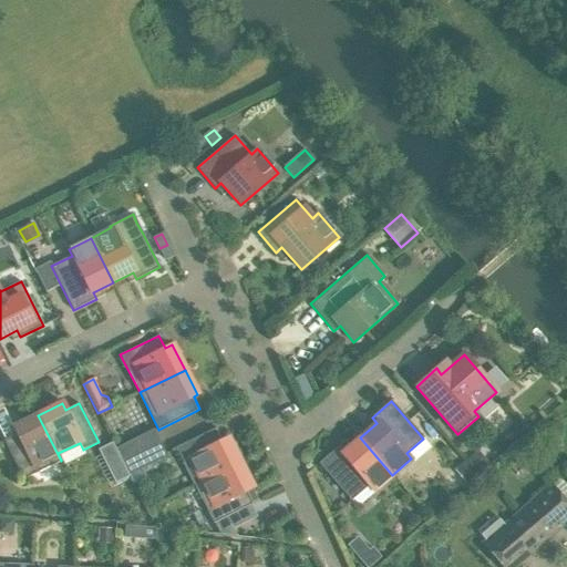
[(61,461),(38,415),(13,428),(17,434),(3,441),(23,480),(61,461)]
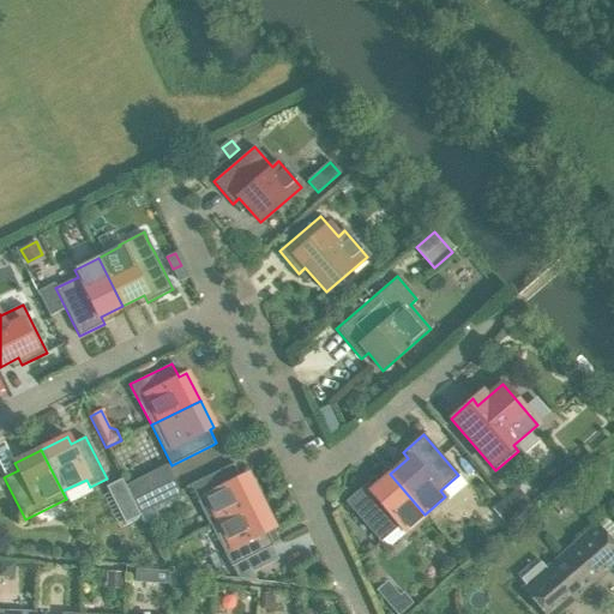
[(210,527),(259,501),(246,475),(239,479),(232,464),(190,486),(210,527)]
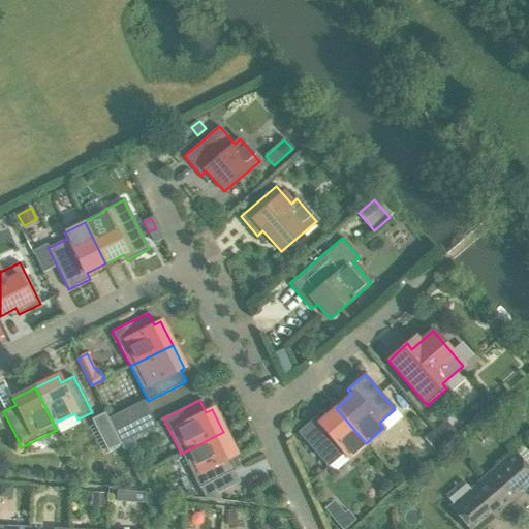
[(109,419),(114,431),(148,413),(143,402),(109,419)]
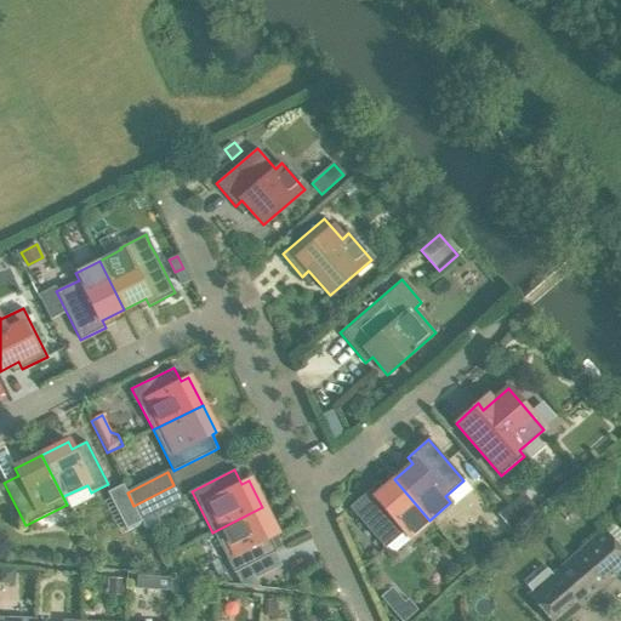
[(429,520),(394,479),(375,496),(370,489),(349,507),(385,548),(404,533),(409,539),(429,520)]
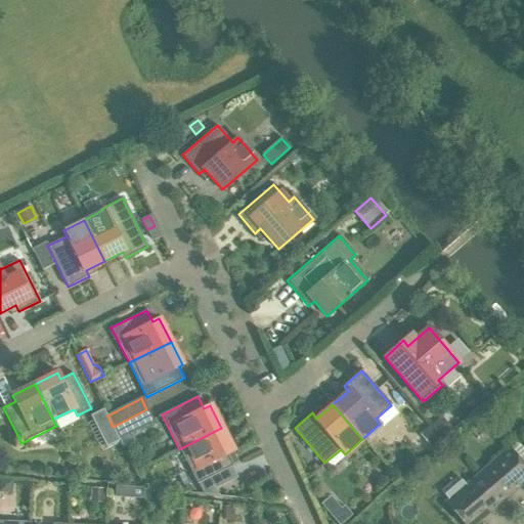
[(119,440),(103,408),(90,416),(105,446),(119,440)]
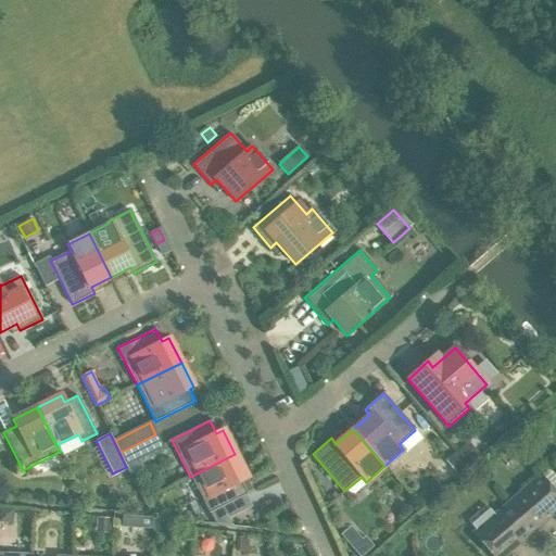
[(162,446),(155,434),(119,453),(126,465),(162,446)]
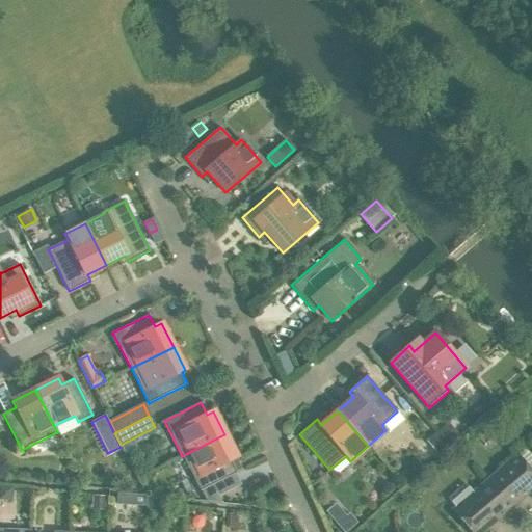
[(459,434),(448,422),(437,432),(448,445),(459,434)]
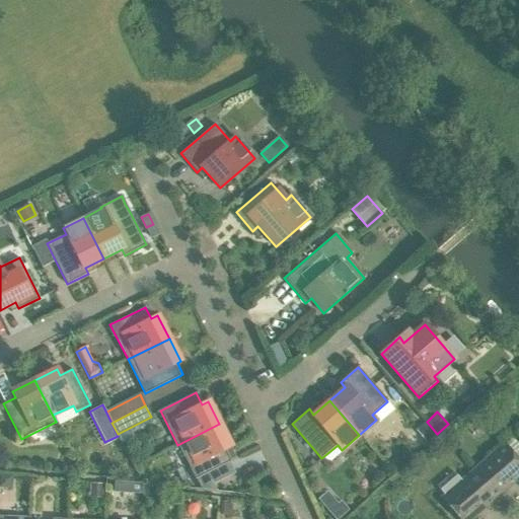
[(417,430),(427,442),(437,434),(427,422),(417,430)]
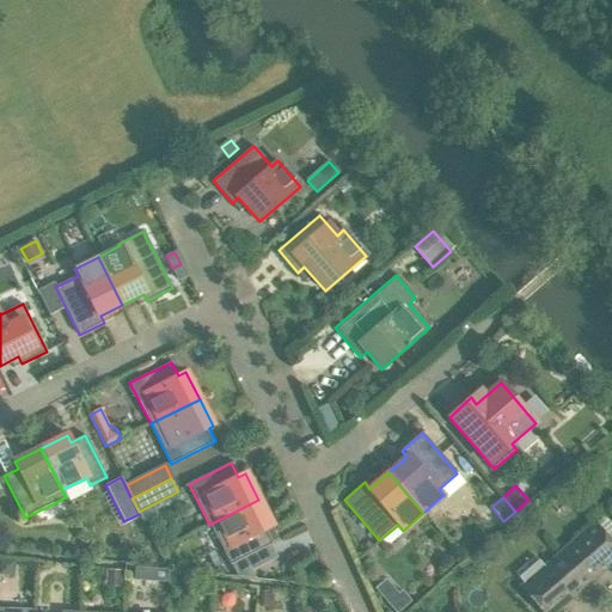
[(232,564),(237,576),(255,579),(244,557),(271,544),(265,530),(273,526),(258,500),(209,525),(231,564),(232,564)]
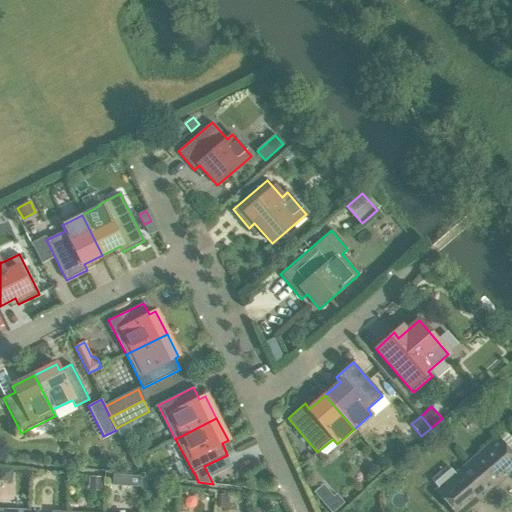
[(511,454),(497,438),(469,462),(491,488),(511,469),(511,454)]
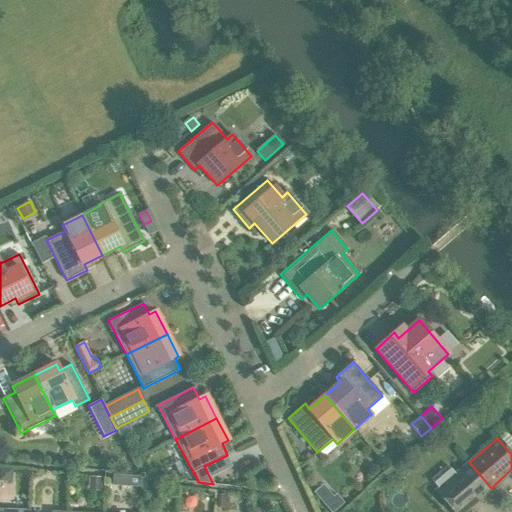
[(462,511),(491,488),(469,462),(455,474),(448,465),(431,479),(439,488),(436,491),(454,511),(462,511)]
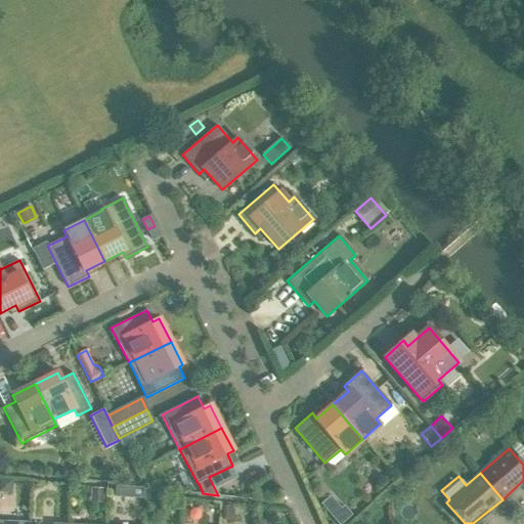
[(0,480),(0,486),(0,491),(12,492),(12,480),(0,480)]
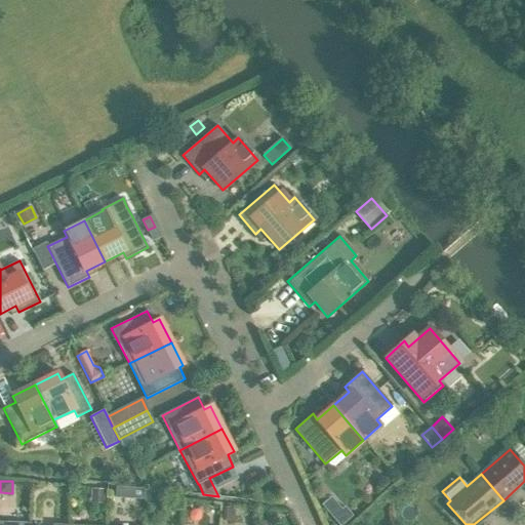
[(117,488),(116,498),(130,498),(131,488),(117,488)]
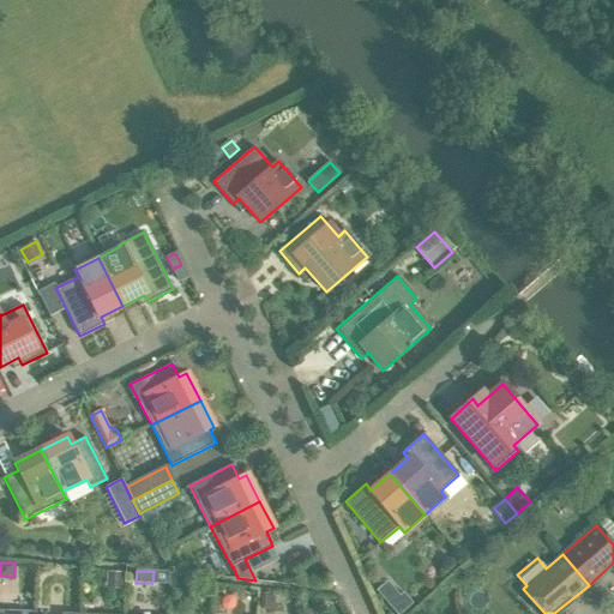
[(108,573),(107,584),(121,584),(122,575),(108,573)]
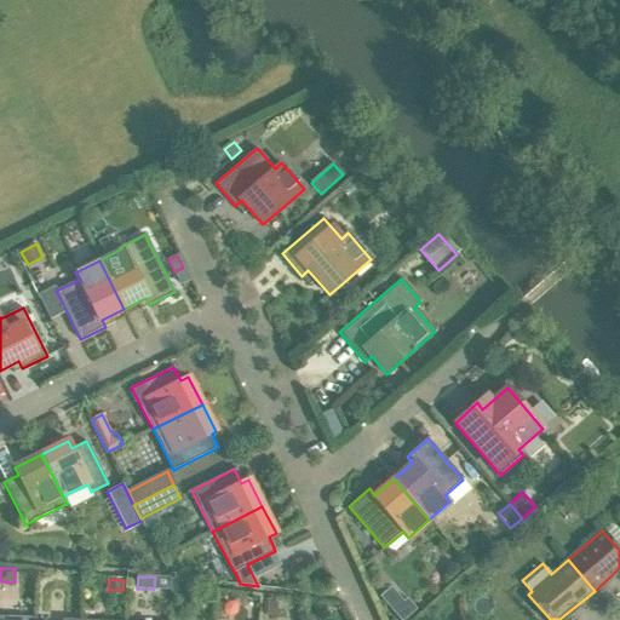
[(395,583),(382,593),(403,619),(417,608),(395,583)]
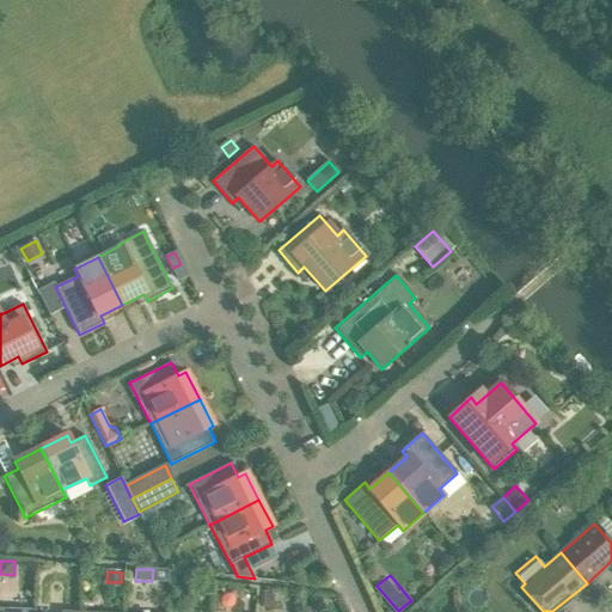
[(273,591),(259,591),(258,606),(271,607),(273,591)]
